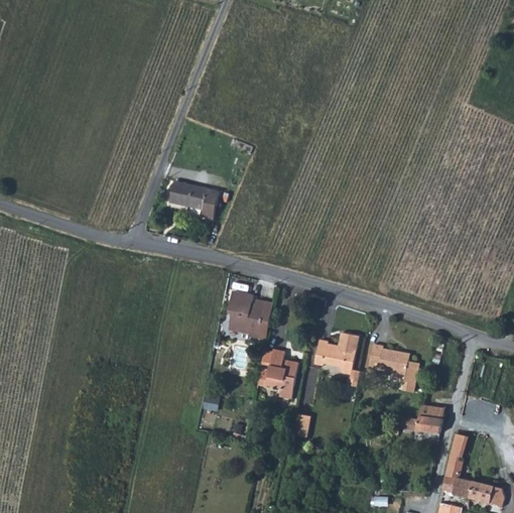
[(219,194),(172,183),(168,203),(202,211),(200,220),(213,222),(219,194)]
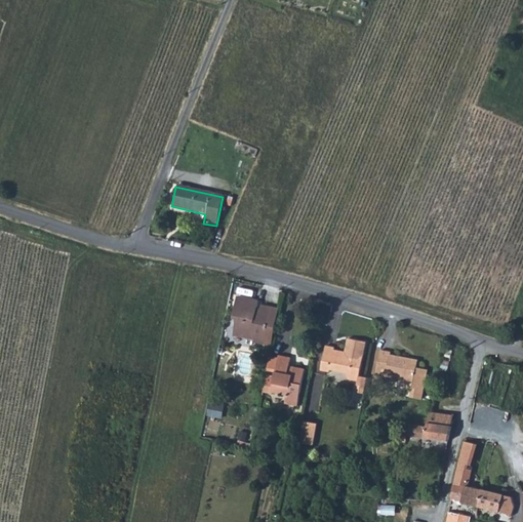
[(257,299),(236,295),(232,317),(236,318),(234,330),(243,332),(242,336),(253,338),(252,340),(263,343),(271,306),(260,304),(258,312),(255,311),(257,299)]
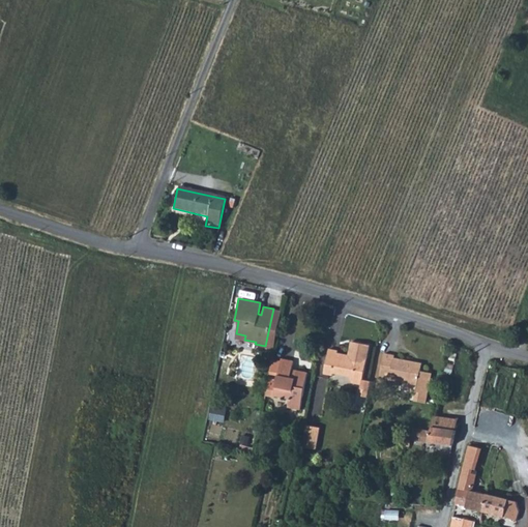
[(280,310),(273,309),(265,346),(273,347),(280,310)]
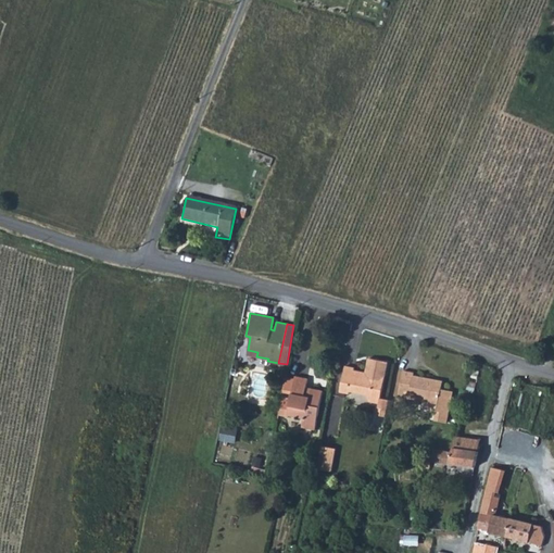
[(353,366),(343,365),(339,390),(349,392),(349,390),(366,393),(369,400),(379,402),(387,362),(367,357),(363,372),(353,369),(353,366)]
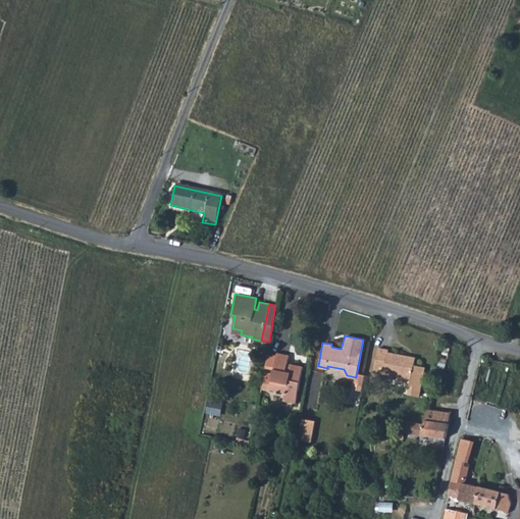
[(387,350),(387,348),(378,346),(373,367),(381,370),(381,371),(409,378),(407,385),(421,388),(426,367),(415,364),(416,357),(387,350)]
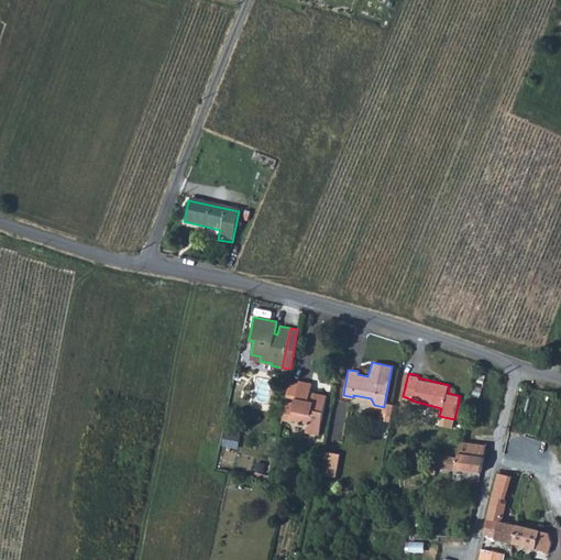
[(310,382),(297,379),(296,382),(294,394),(293,401),(284,398),(279,419),(289,420),(289,419),(305,423),(303,431),(317,434),(325,394),(308,391),(310,382)]
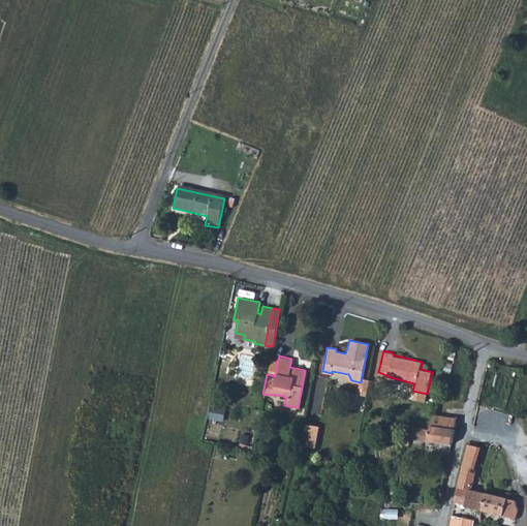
[(276,370),(278,359),(271,357),(271,359),(269,369),(276,370)]
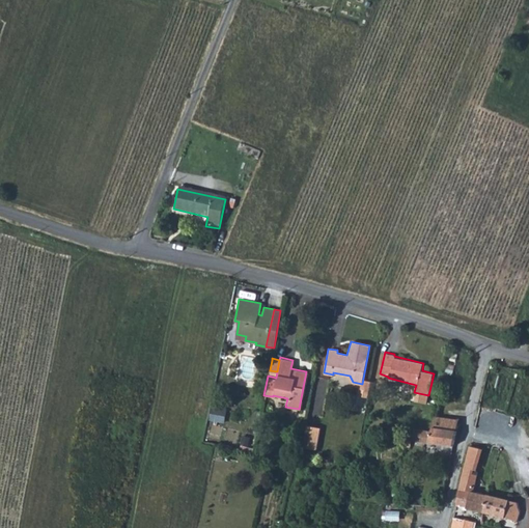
[(426,404),(428,395),(414,392),(412,400),(426,404)]
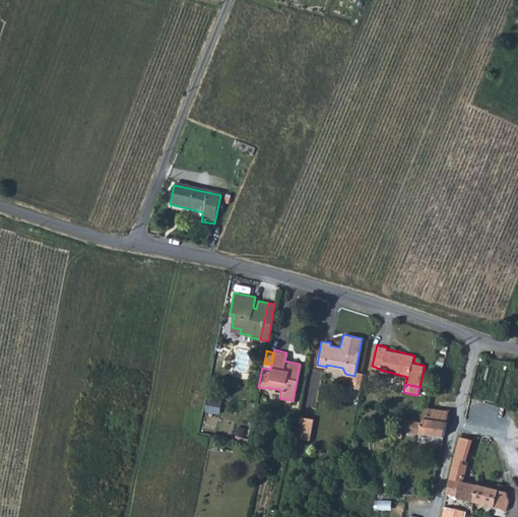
[(205,401),(204,414),(219,416),(220,402),(205,401)]
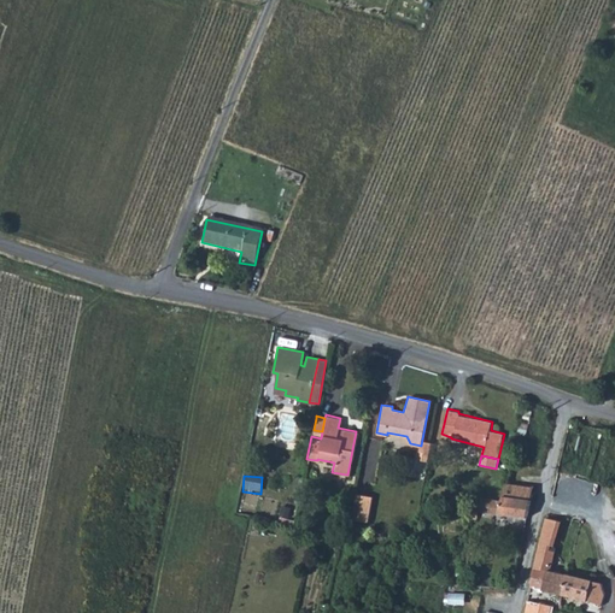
[(528,502),(532,489),(503,485),(501,497),(528,502)]
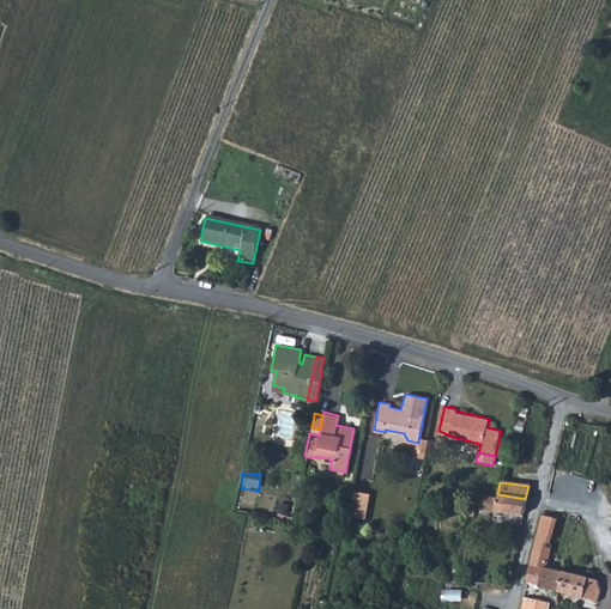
[(362,517),(367,493),(351,489),(346,515),(362,517)]
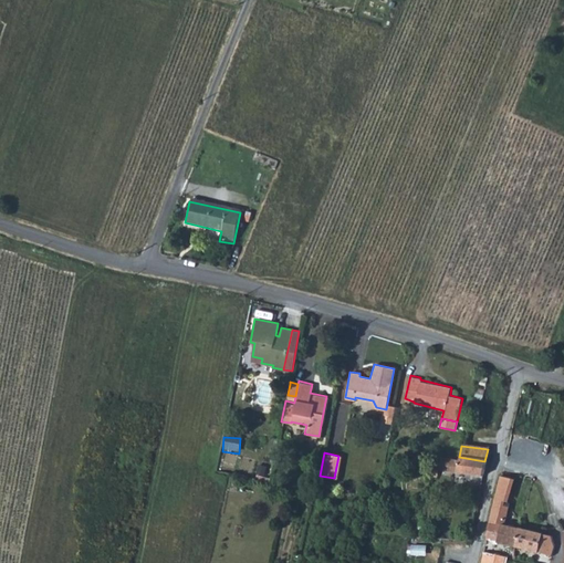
[(432,461),(430,470),(451,472),(468,475),(481,477),(484,461),(459,457),(458,461),(439,458),(439,462),(432,461)]
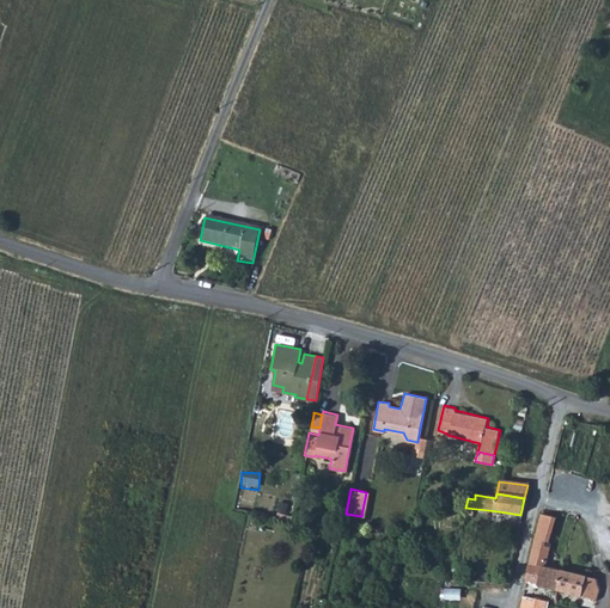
[(506,513),(488,510),(487,520),(505,522),(506,513)]
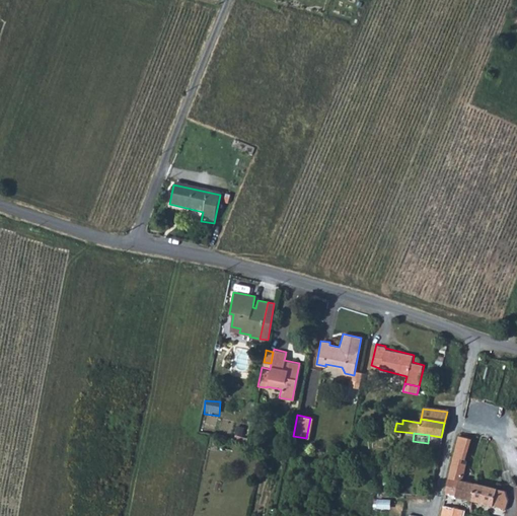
[(471,502),(505,510),(509,494),(475,486),(471,502)]
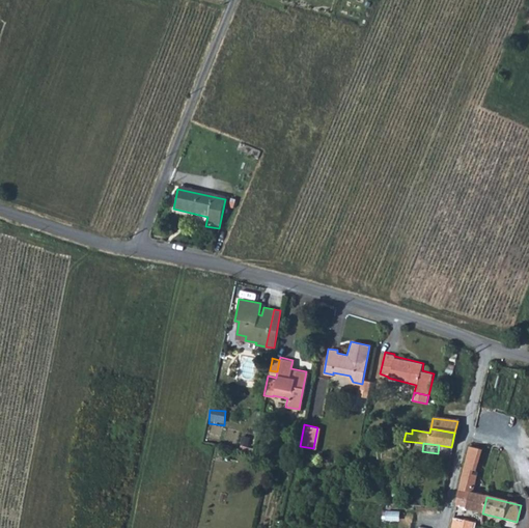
[(473,527),(474,523),(468,522),(452,519),(449,527),(473,527)]
